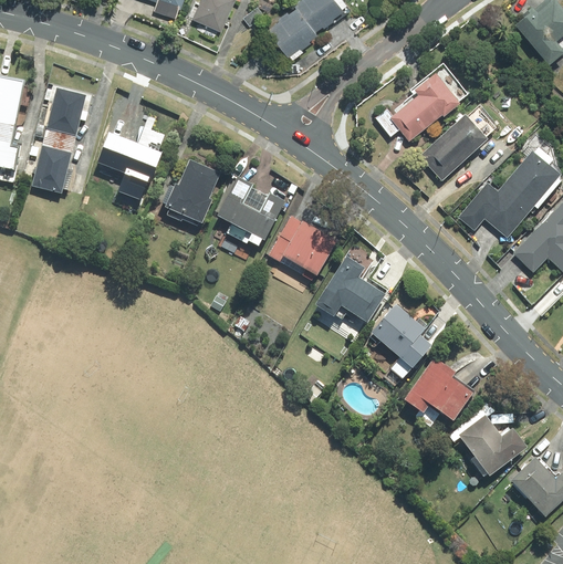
[(154,0),(157,1),(154,8),(177,17),(183,0),(154,0)]
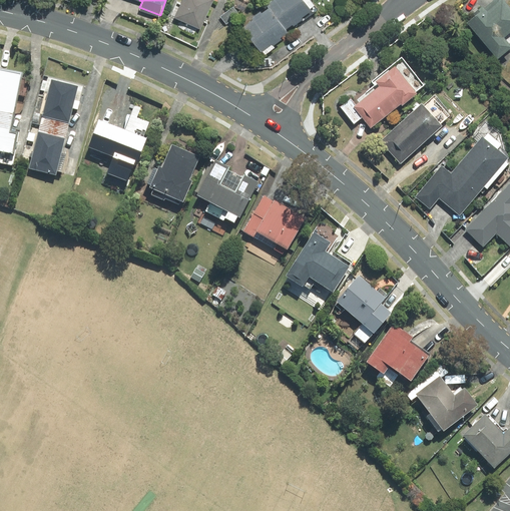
[(175,0),(175,2),(179,3),(174,15),(202,27),(212,0),(175,0)]
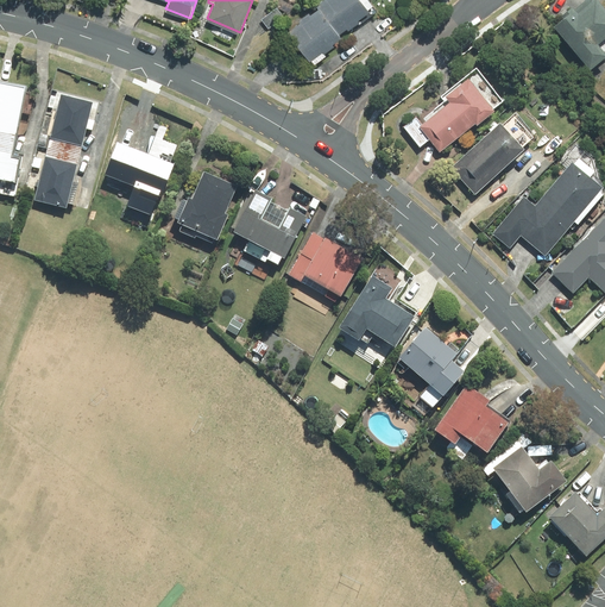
[(321,0),(322,1),(315,7),(313,4),(301,13),(303,16),(290,26),(313,55),(376,7),(370,0),(321,0)]
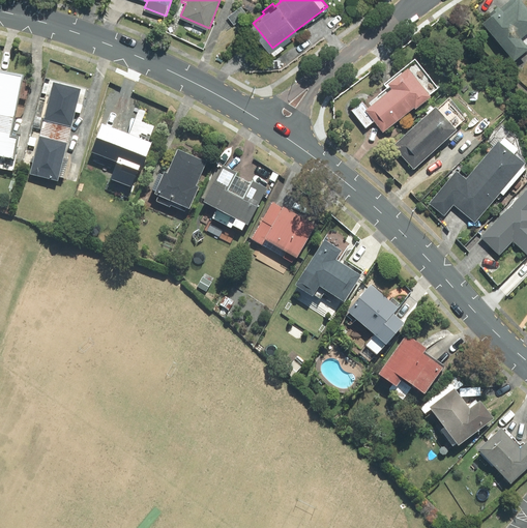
[(526,10),(518,0),(505,0),(478,23),(513,62),(526,52),(526,48),(518,37),(526,30),(526,10)]
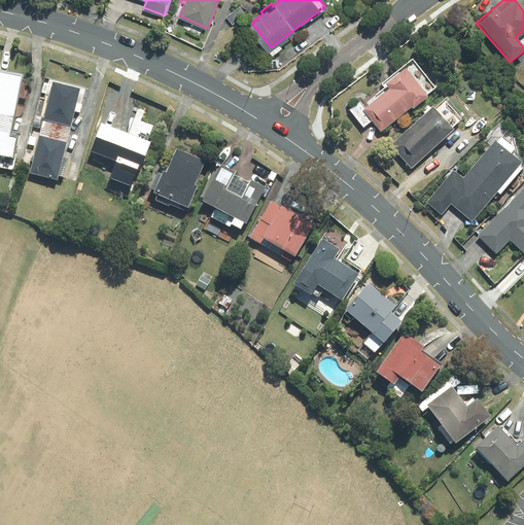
[(248,19),(240,6),(229,13),(237,26),(248,19)]
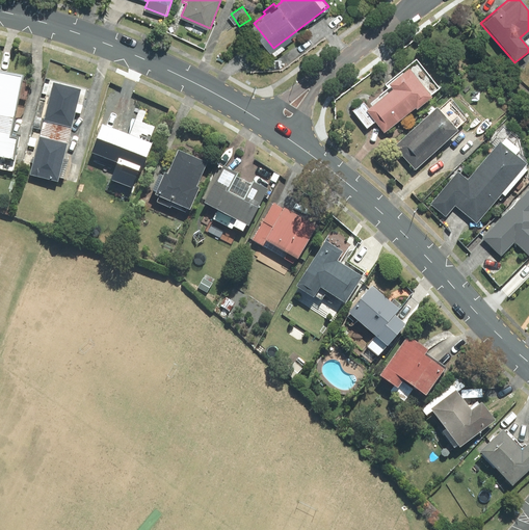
[(388,83),(390,86),(369,106),(363,100),(352,110),(369,128),(374,123),(386,135),(428,95),(403,69),(388,83)]
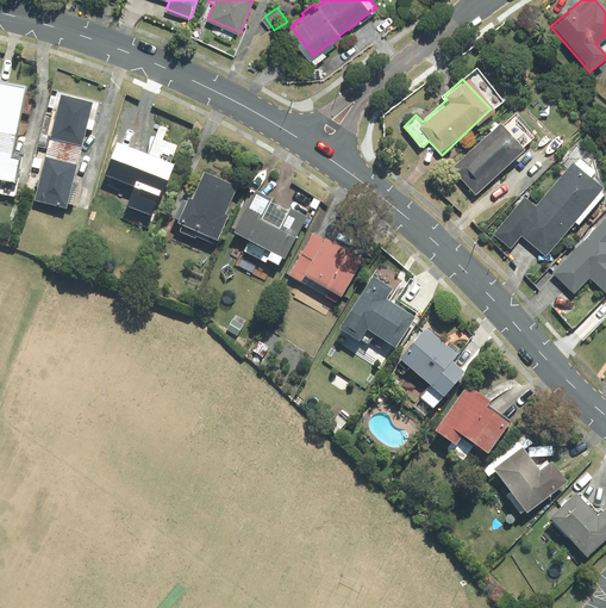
[(10,156),(23,85),(0,80),(0,179),(14,182),(19,157),(10,156)]
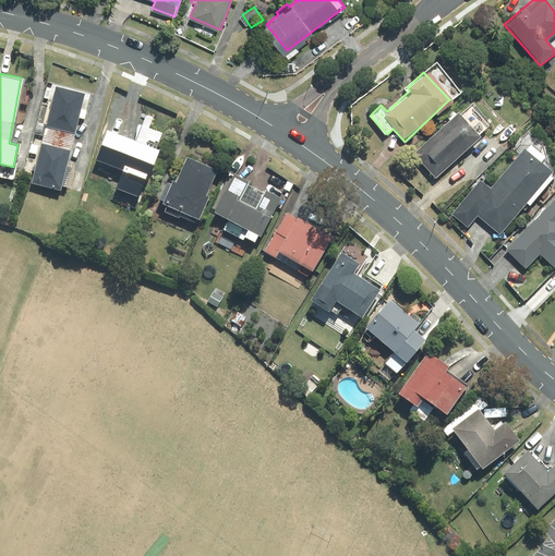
[(86,93),(56,85),(40,143),(35,142),(32,152),(38,154),(31,183),(61,191),(62,186),(67,188),(73,164),(68,162),(80,119),(85,120),(88,108),(82,107),(86,93)]
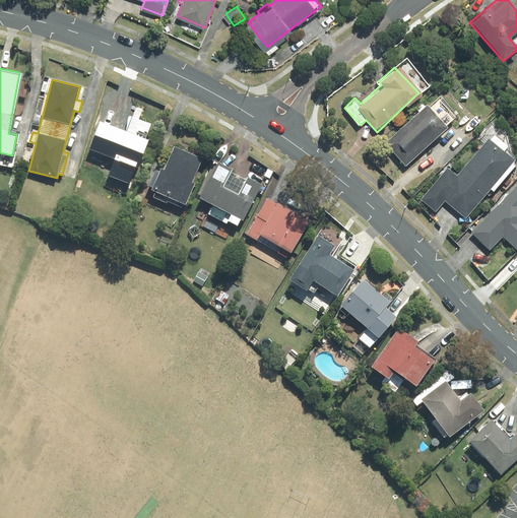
[(405,167),(444,126),(422,105),(383,144),(405,167)]
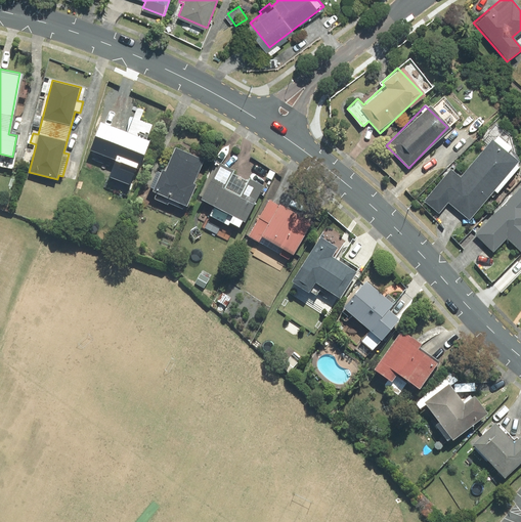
[(99,120),(88,148),(114,159),(106,176),(130,186),(149,140),(99,120)]
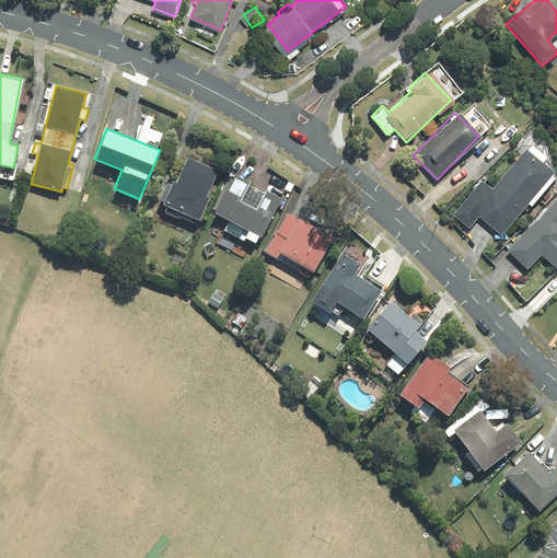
[(479,216),(502,233),(526,201),(532,206),(555,175),(541,164),(545,159),(526,144),(494,187),(482,177),(452,216),(470,229),(479,216)]
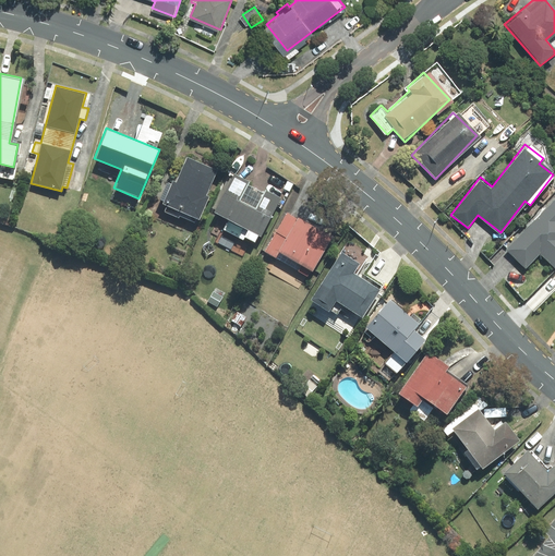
[(205,194),(216,169),(184,155),(173,180),(167,177),(156,201),(196,219),(207,195),(205,194)]
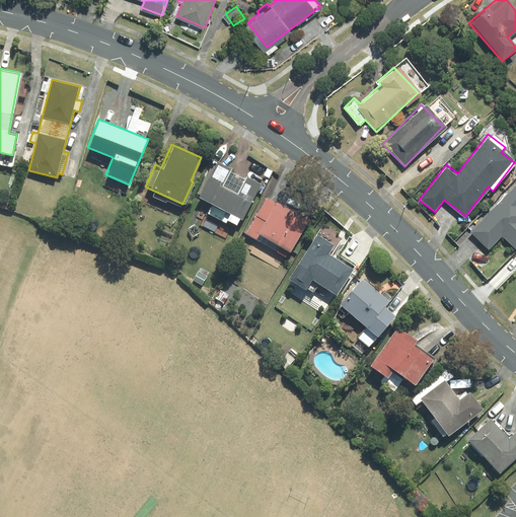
[(261,182),(218,159),(198,195),(241,219),(261,182)]
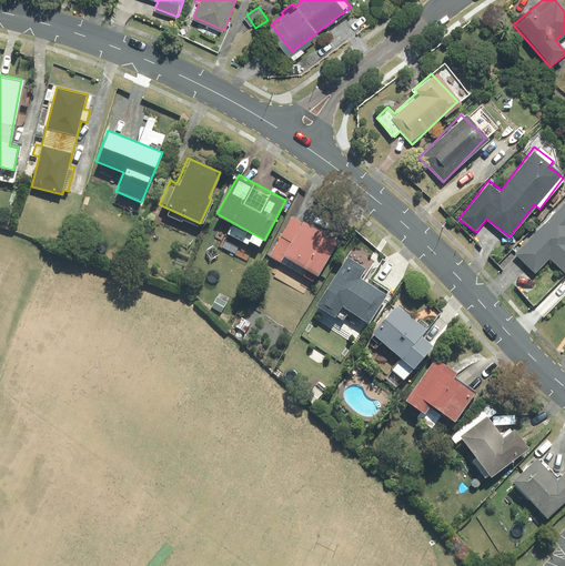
[(564,200),(515,253),(535,272),(550,256),(564,269),(564,200)]
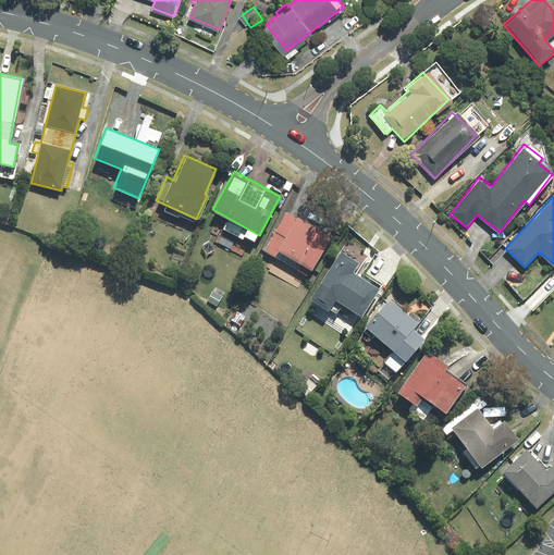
[(332,238),(287,210),(265,248),(309,276),(332,238)]
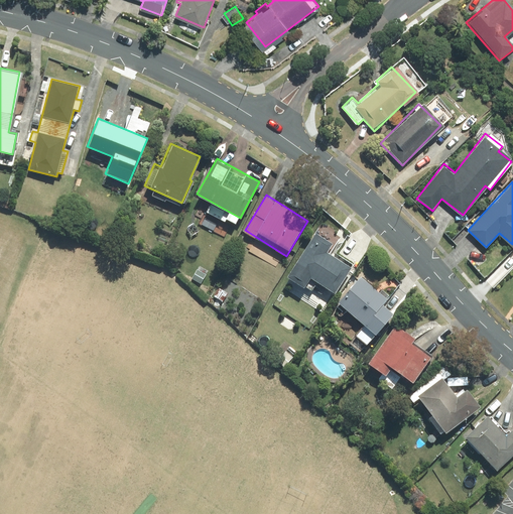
[(337,247),(315,232),(285,274),(309,291),(315,282),(333,294),(351,268),(332,255),(337,247)]
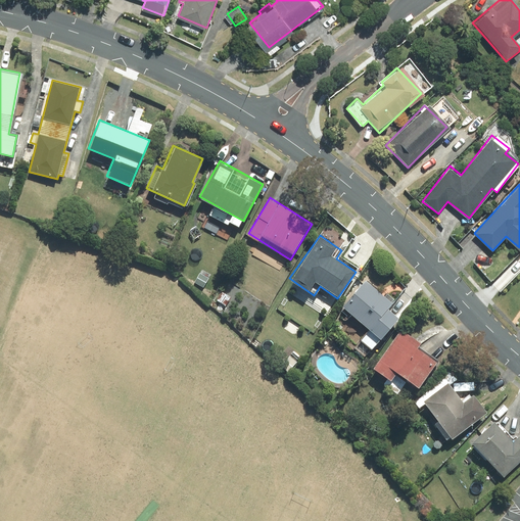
[(204,287),(211,275),(201,270),(194,282),(204,287)]
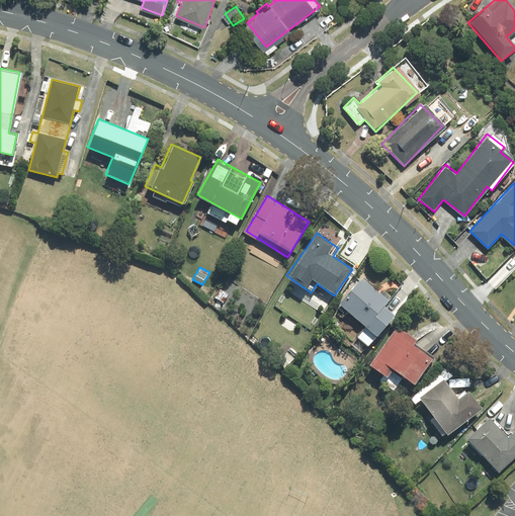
[(390,297),(366,278),(357,288),(351,283),(334,305),(375,339),(397,314),(383,304),(390,297)]
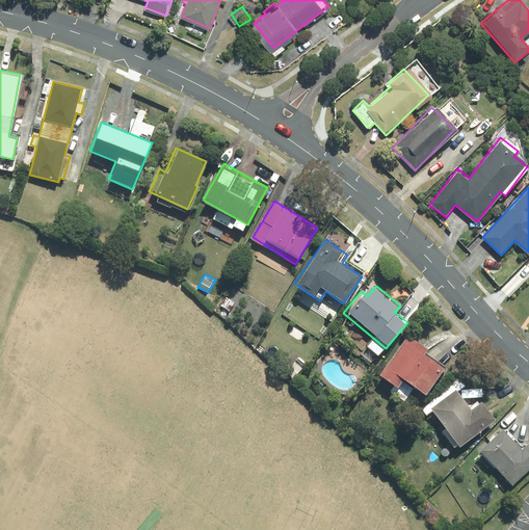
[(428,352),(405,336),(377,374),(410,398),(416,390),(424,396),(444,370),(425,355),(428,352)]
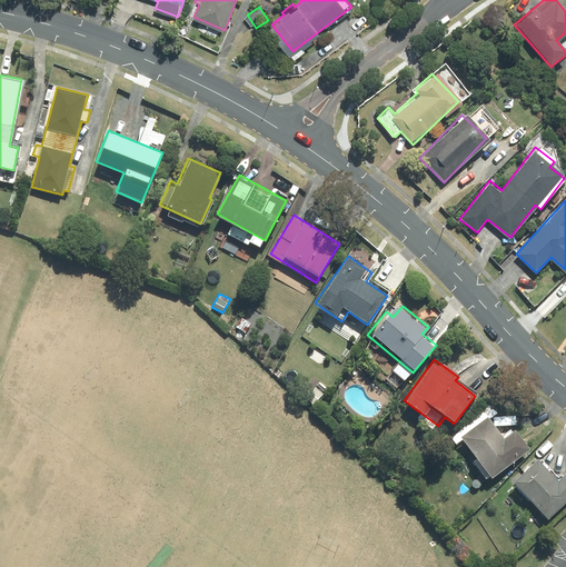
[(500,436),(485,415),(457,436),(487,477),(529,446),(515,426),(500,436)]
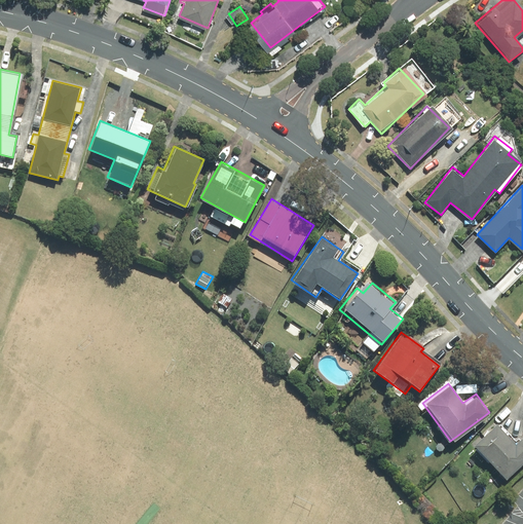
[(515,441),(497,420),(472,442),(503,480),(522,463),(522,436),(521,435),(515,441)]
